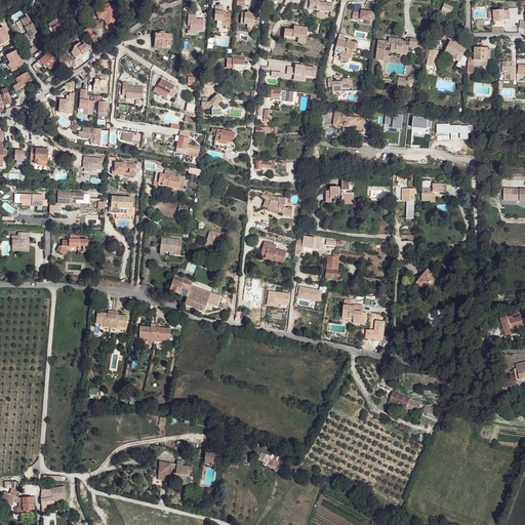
[(325,3),(306,1),(305,6),(309,6),(309,9),(324,11),(331,12),(332,4),(325,3)]
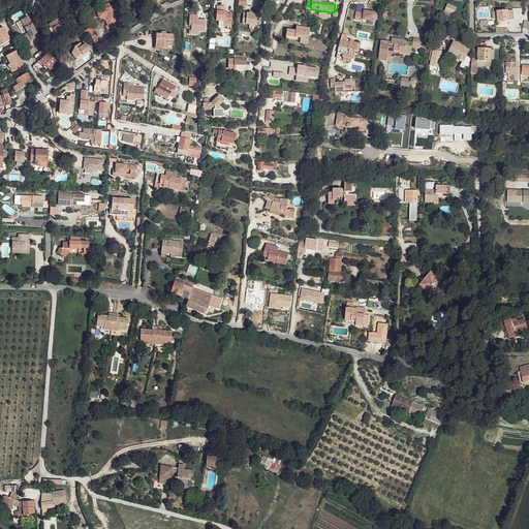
[(446,3),(443,11),(453,14),(456,6),(446,3)]
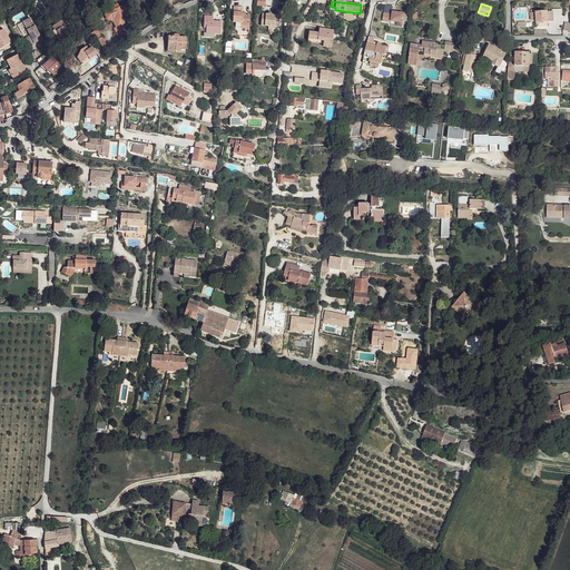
[(118,5),(110,8),(111,11),(107,13),(106,16),(108,20),(114,22),(116,28),(119,26),(133,19),(126,6),(120,8),(118,5)]
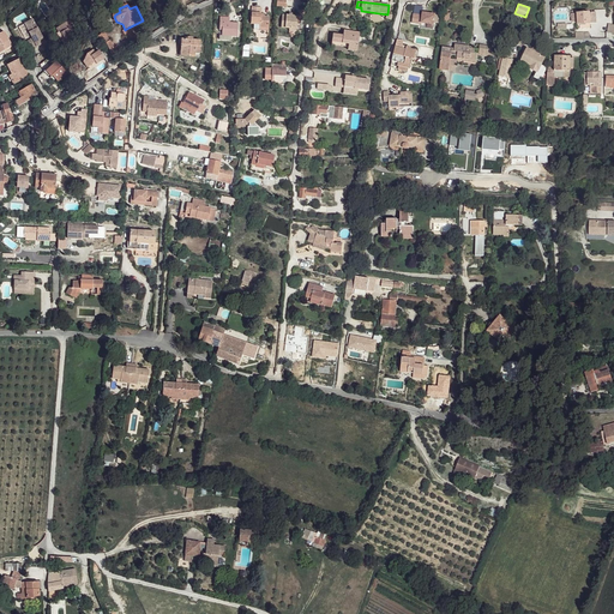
[(414,5),(413,14),(421,16),(422,13),(423,7),(414,5)]
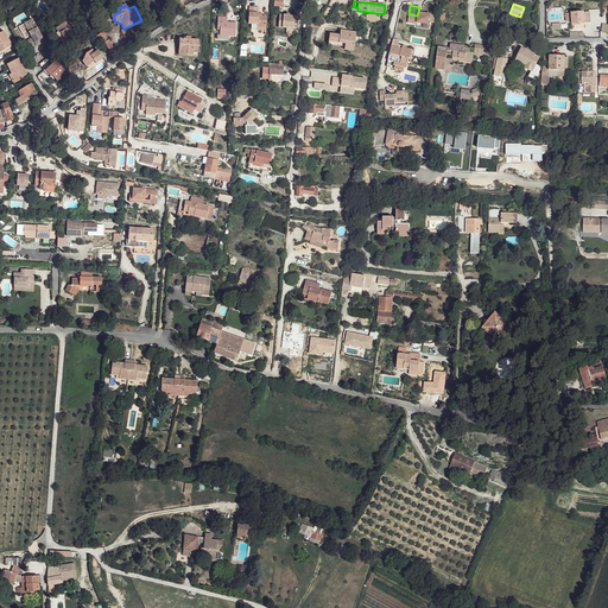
[(249,13),(248,24),(257,24),(257,27),(266,29),(267,18),(261,17),(258,17),(259,13),(259,8),(249,7),(249,13)]
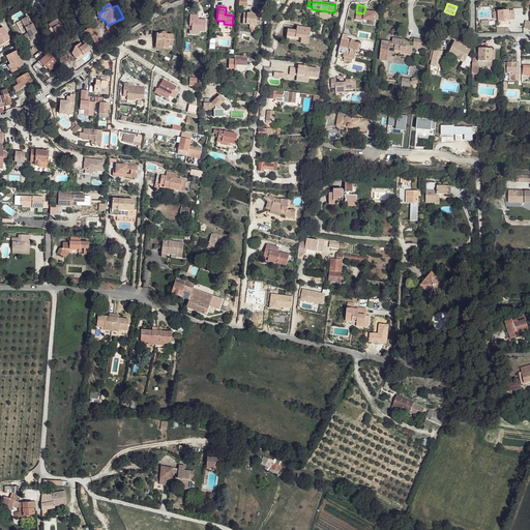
[(494,11),(494,20),(499,20),(499,21),(500,21),(509,20),(509,18),(514,18),(513,10),(508,11),(499,11),(499,9),(494,9),(494,11)]
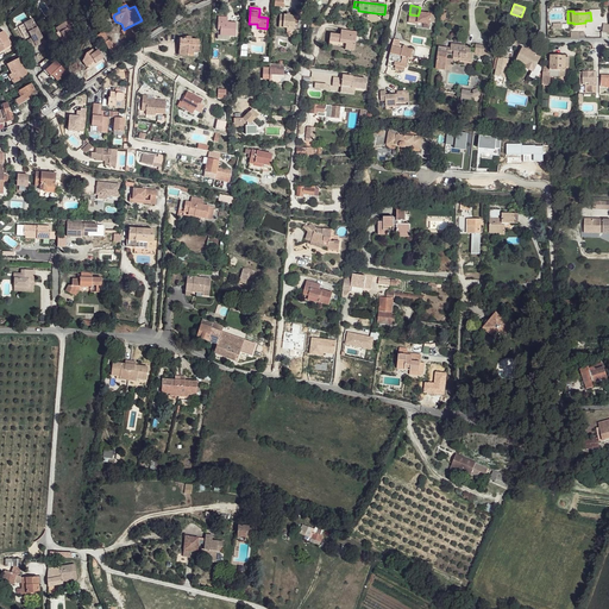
[(281,13),(280,26),(287,27),(287,30),(295,30),(296,14),(288,14),(281,13)]
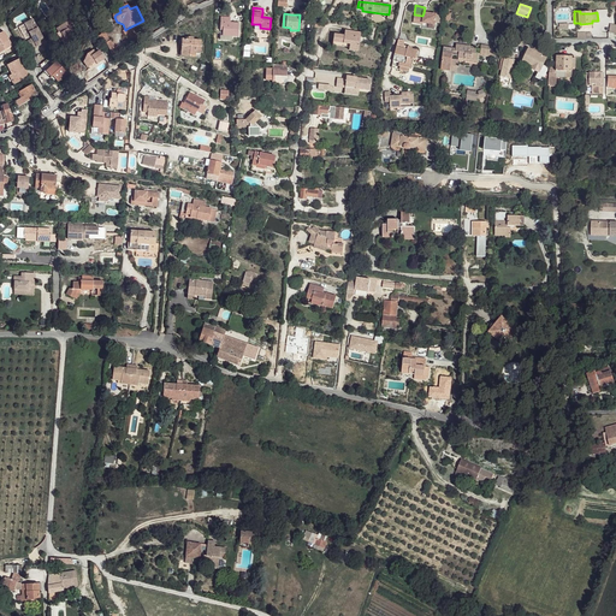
[(422,16),(414,15),(413,23),(421,24),(422,23),(434,25),(436,15),(424,13),(422,16)]
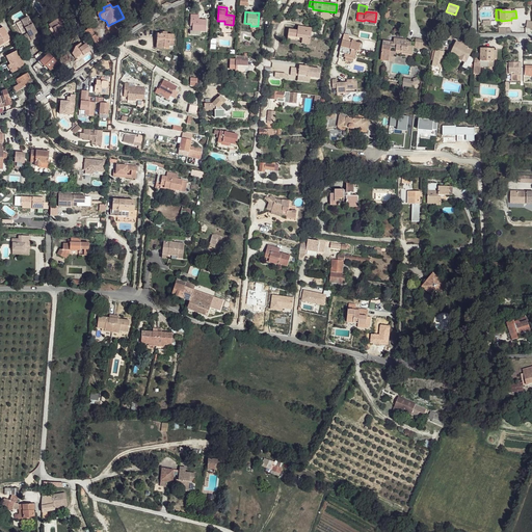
[(198,16),(191,15),(190,34),(201,34),(201,31),(206,31),(207,21),(198,20),(198,16)]
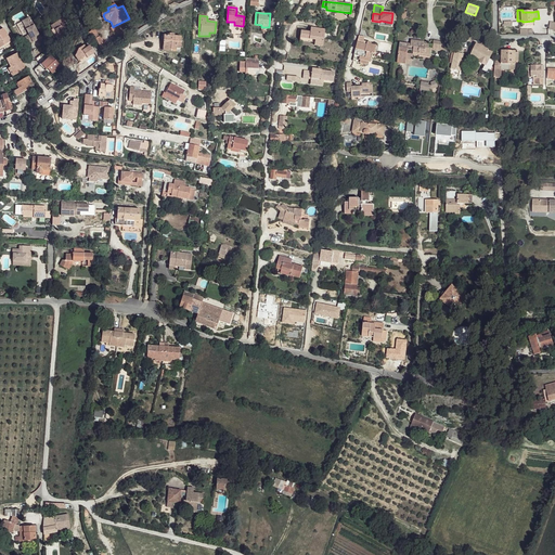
[(29,17),(22,21),(29,35),(24,37),(28,44),(40,38),(29,17)]
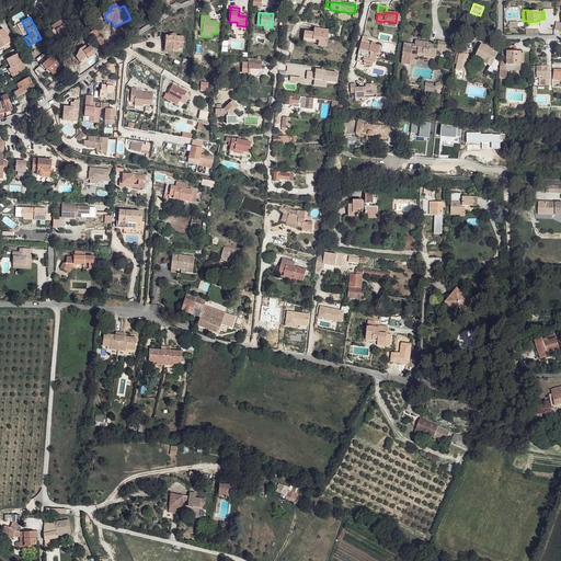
[(67,18),(52,25),(54,30),(55,30),(57,35),(56,38),(61,42),(65,34),(64,32),(70,29),(67,23),(69,22),(67,18)]
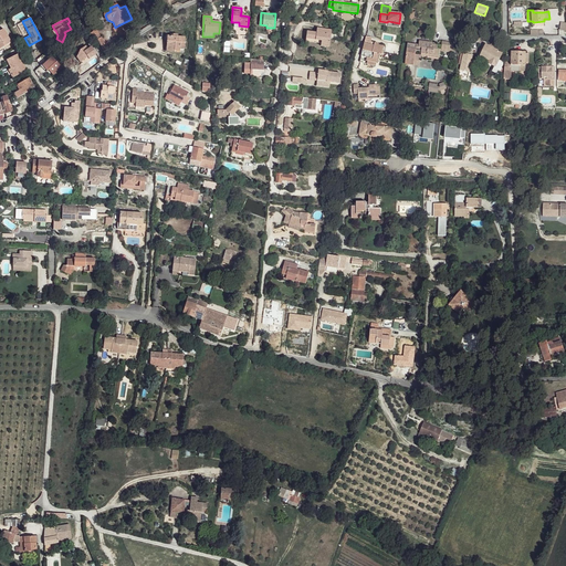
[(115,28),(113,29),(118,37),(124,33),(118,25),(115,28)]
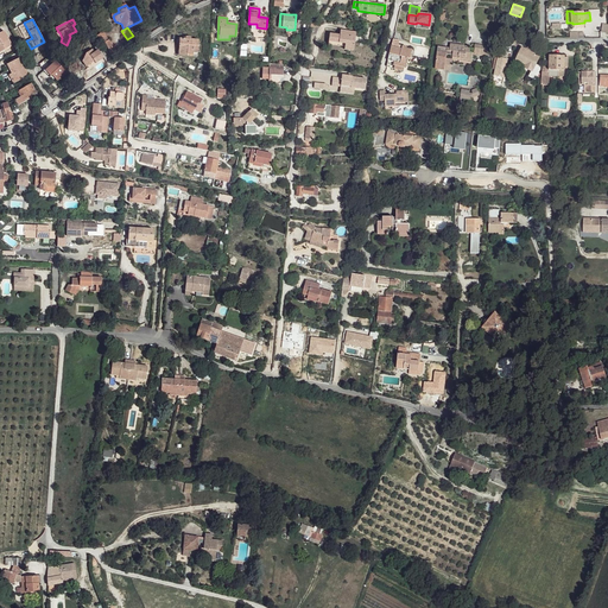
[(344,49),(354,50),(358,32),(341,30),(341,33),(335,33),(330,33),(329,39),(346,42),(344,49)]
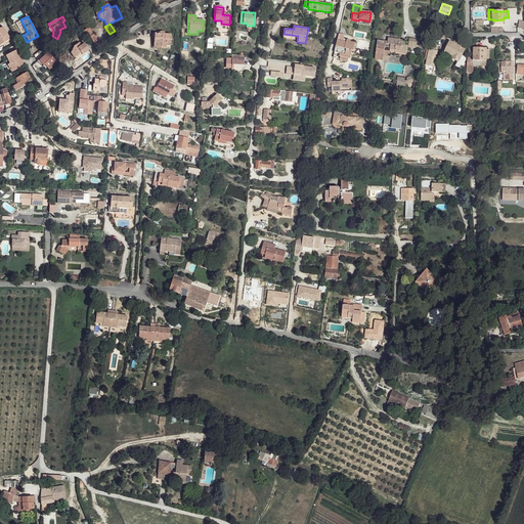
[(3,27),(0,28),(0,45),(10,39),(3,27)]
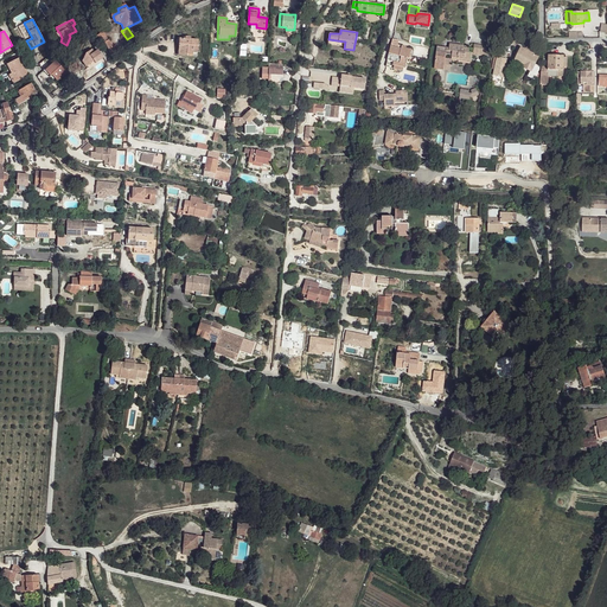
[(103,32),(96,36),(102,45),(104,44),(109,53),(113,51),(109,44),(110,44),(109,40),(108,40),(103,32)]
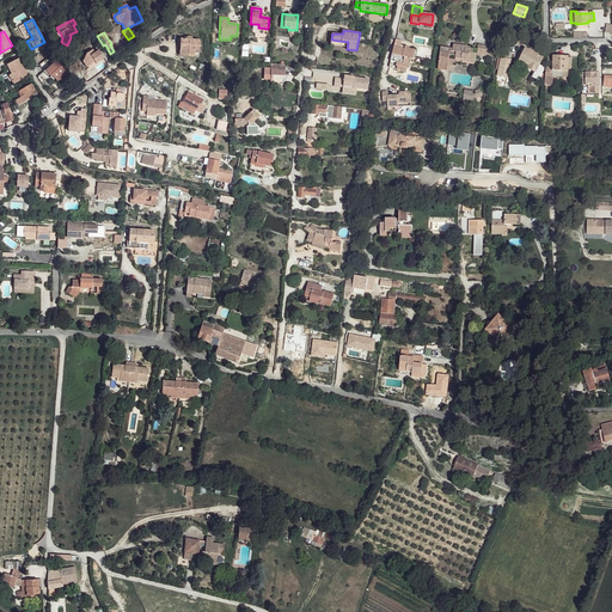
[(134,36),(128,40),(132,44),(139,40),(135,35),(134,36)]
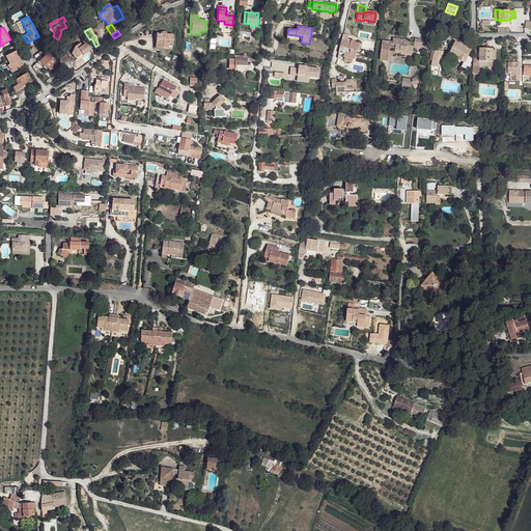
[(157,34),(156,47),(169,48),(169,46),(172,46),(173,35),(167,35),(162,35),(157,34)]
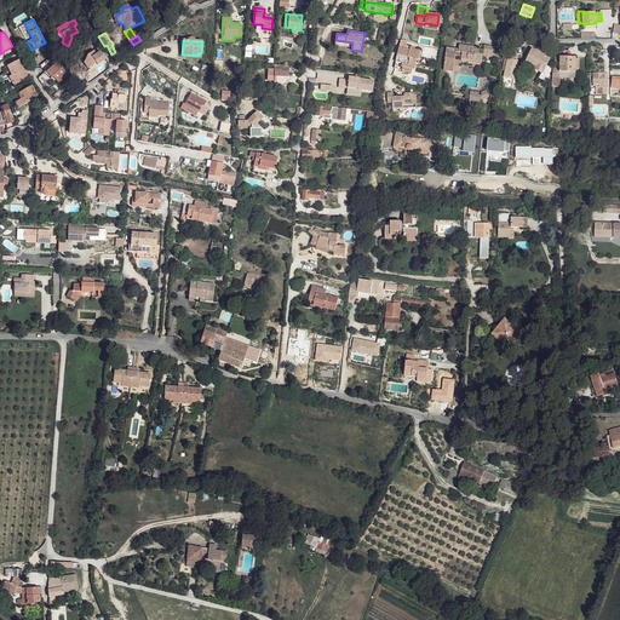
[(406,45),(400,42),(395,65),(401,67),(400,69),(413,72),(414,64),(415,63),(418,63),(419,53),(413,52),(414,51),(405,49),(406,45)]
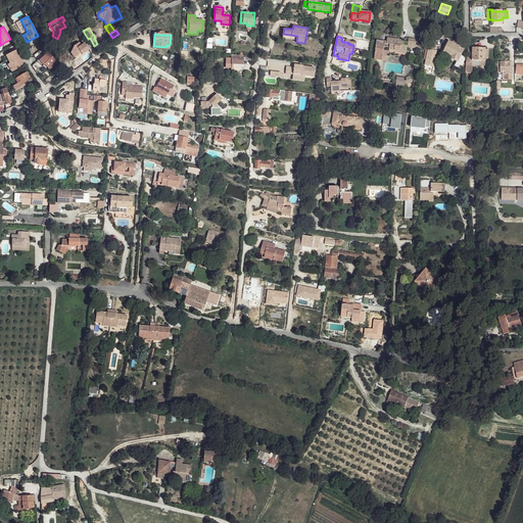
[(385,41),(384,46),(389,47),(389,51),(403,53),(405,45),(406,44),(405,44),(405,41),(397,40),(397,38),(387,37),(387,41),(385,41)]
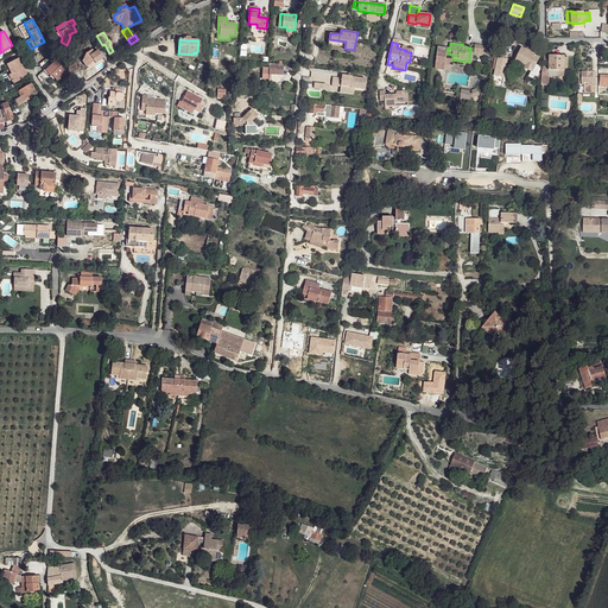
[(475,44),(474,55),(483,56),(483,54),(487,54),(488,45),(475,44)]
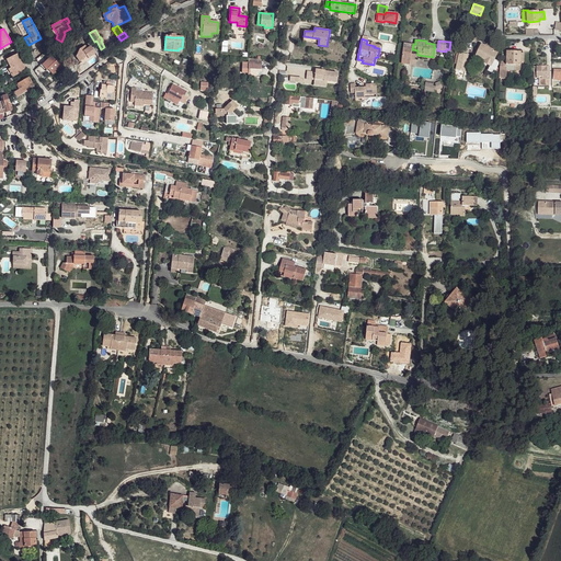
[(403,42),(401,61),(410,64),(412,49),(413,44),(403,42)]
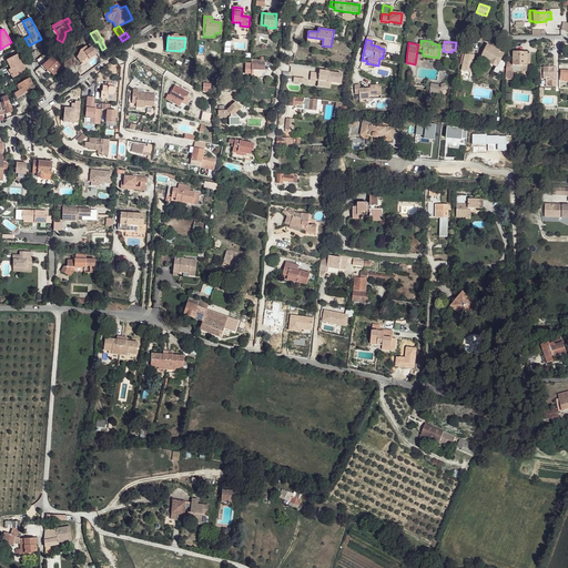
[(80,49),(77,57),(80,62),(88,58),(89,59),(97,54),(92,47),(87,49),(85,46),(80,49)]
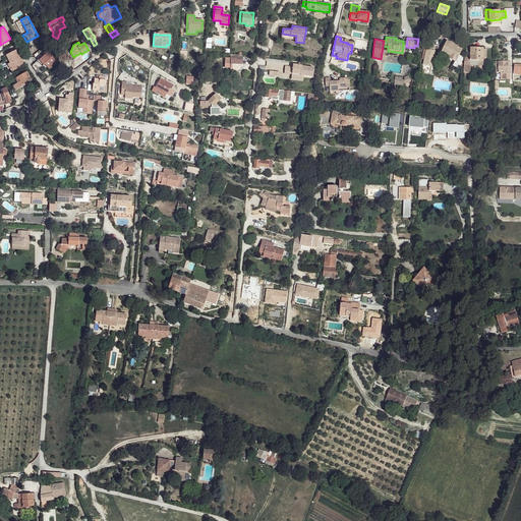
[(463,58),(458,55),(462,49),(448,42),(443,52),(451,57),(450,58),(455,62),(453,66),(461,70),(462,63),(461,62),(463,58)]
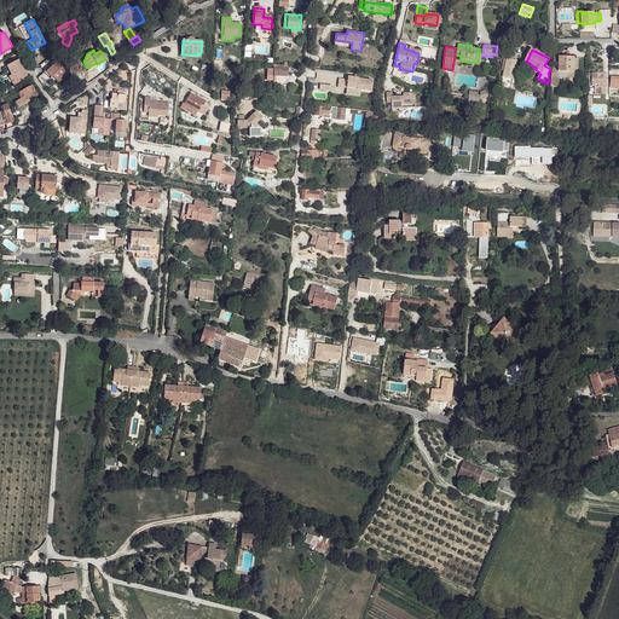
[(574,57),(560,56),(559,71),(570,71),(574,71),(574,57)]
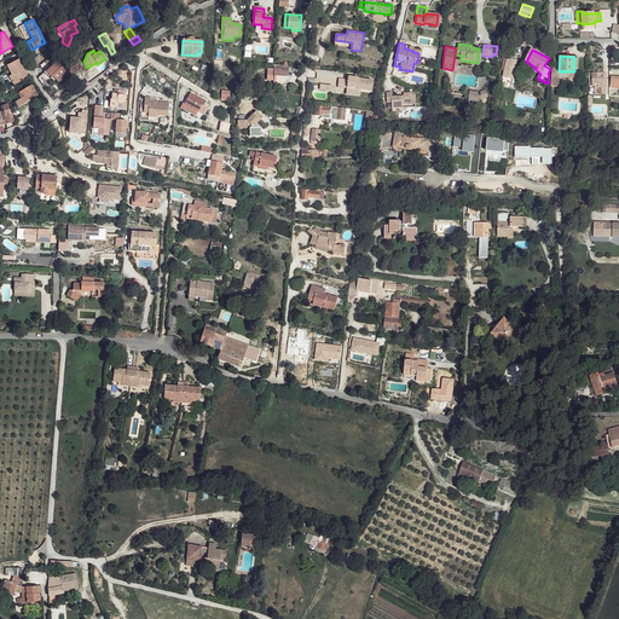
[(19,59),(7,65),(12,75),(17,84),(30,76),(19,59)]
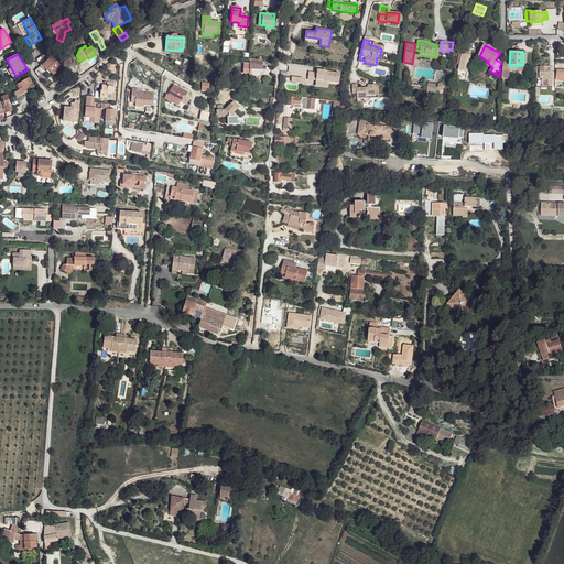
[(52,57),(43,65),(47,71),(49,69),(53,74),(61,67),(61,66),(52,57)]
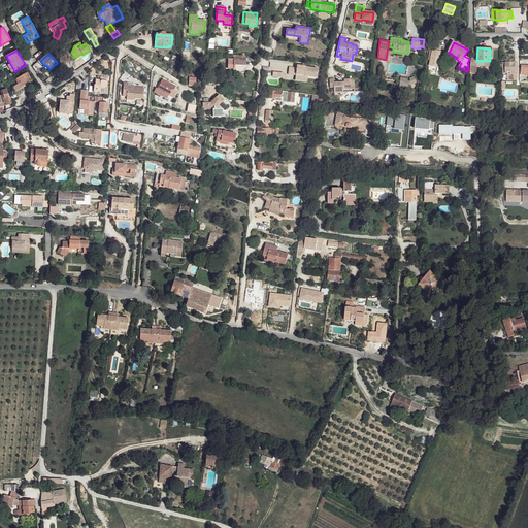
[(430,65),(429,69),(437,71),(439,55),(431,54),(431,55),(430,65)]
